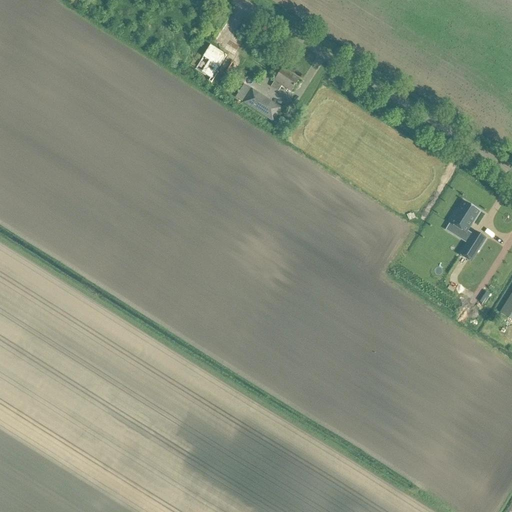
[(200,59),(194,69),(202,74),(209,78),(208,80),(207,81),(211,84),(213,81),(217,73),(216,72),(226,57),(226,55),(209,45),(200,59)]
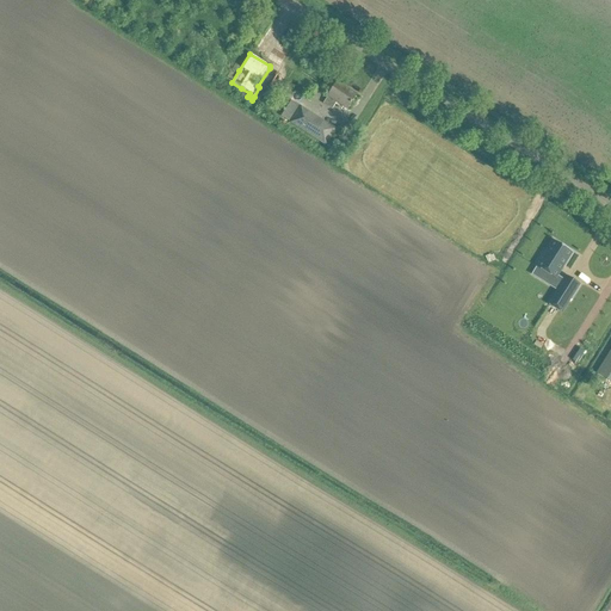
[(335,86),(326,99),(345,112),(355,98),(335,86)]
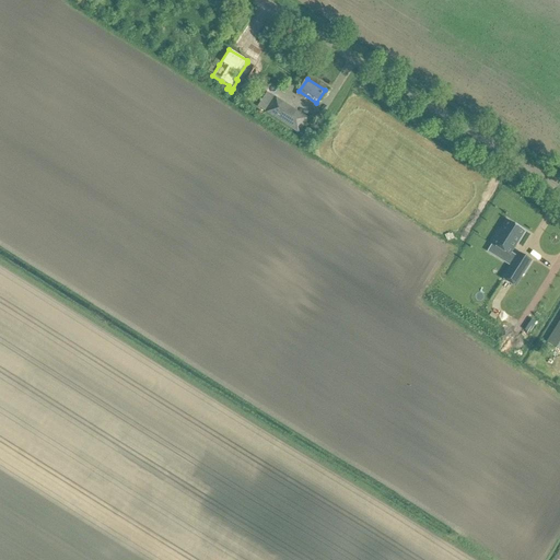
[(308,120),(273,98),(264,115),(299,137),(308,120)]
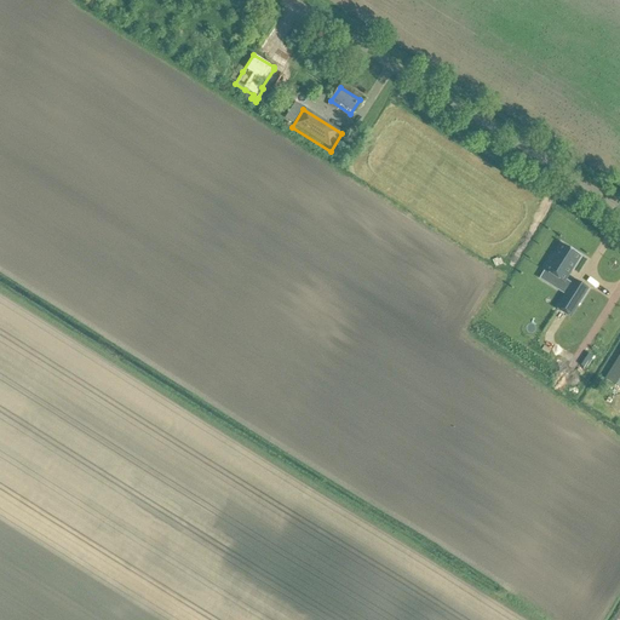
[(551,256),(543,270),(563,285),(567,279),(581,257),(561,245),(554,257),(551,256)]
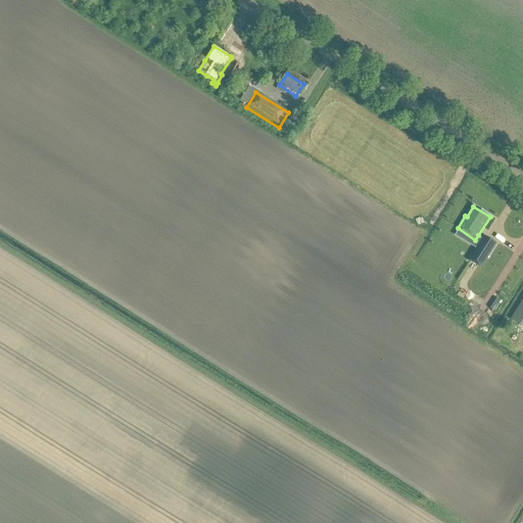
[(478,247),(469,262),(481,269),(489,254),(478,247)]
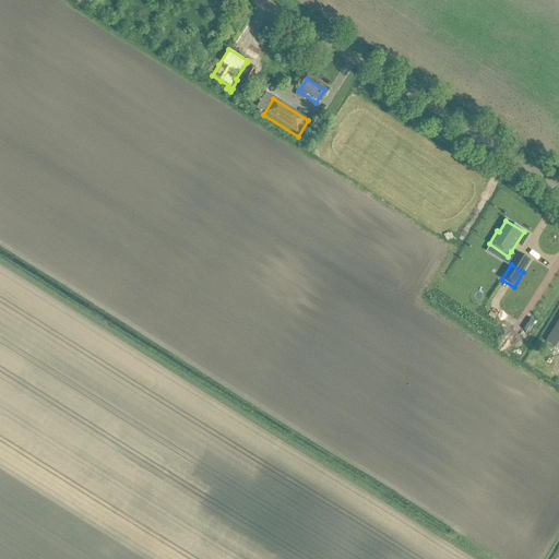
[(558,351),(558,319),(545,342),(558,351)]
